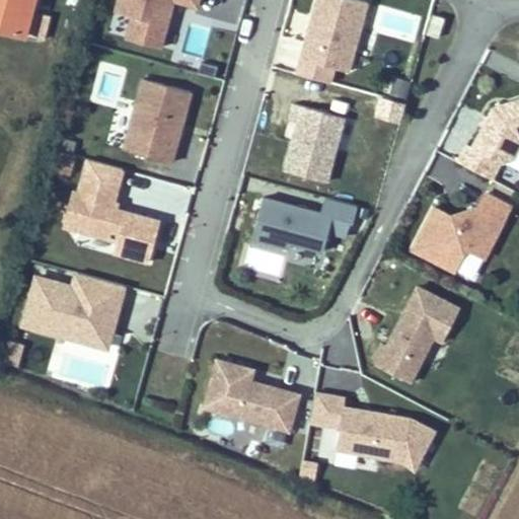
[(34,13),(38,0),(0,0),(0,29),(21,35),(44,42),(51,18),(34,13)]
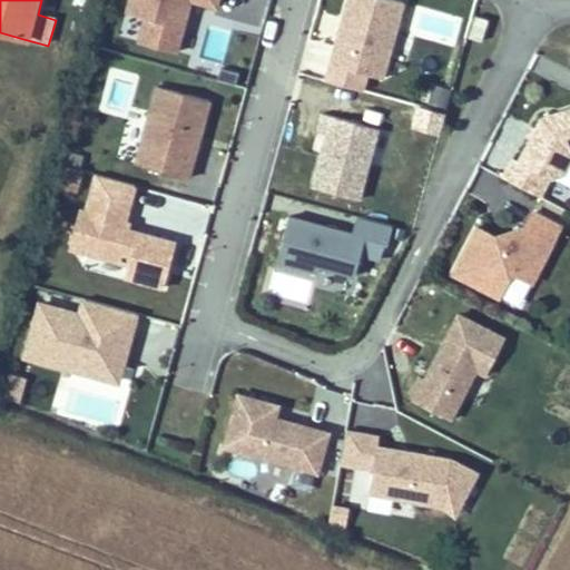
[(130,0),(127,13),(145,19),(138,42),(179,55),(194,3),(219,11),(223,0),(130,0)]
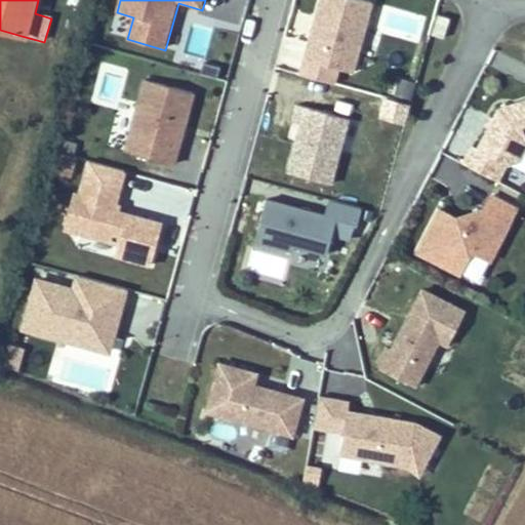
[(363,0),(323,0),(303,74),(336,83),(340,70),(355,74),(359,57),(373,62),(380,37),(366,33),(374,3),(363,0)]
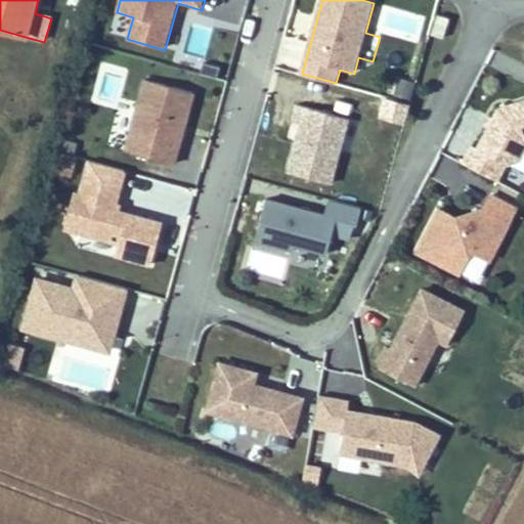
[(449,18),(437,15),(432,36),(444,39),(449,18)]
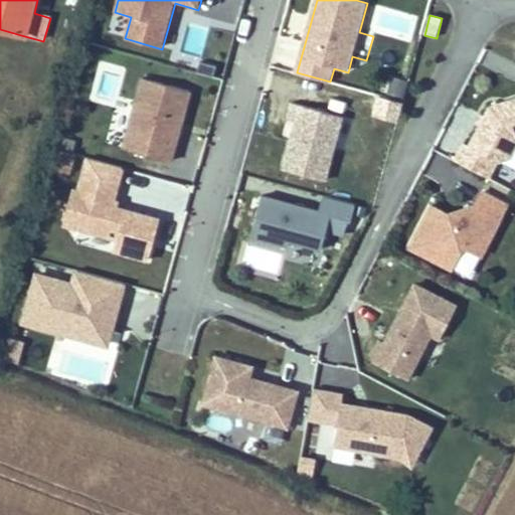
[(217,66),(201,62),(198,73),(214,77),(217,66)]
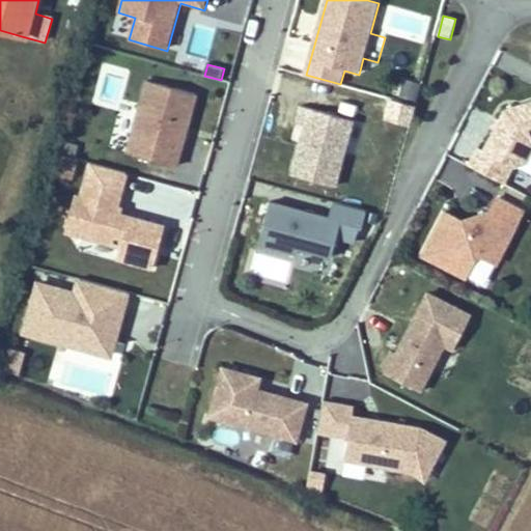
[(146,81),(127,154),(176,167),(196,94),(146,81)]
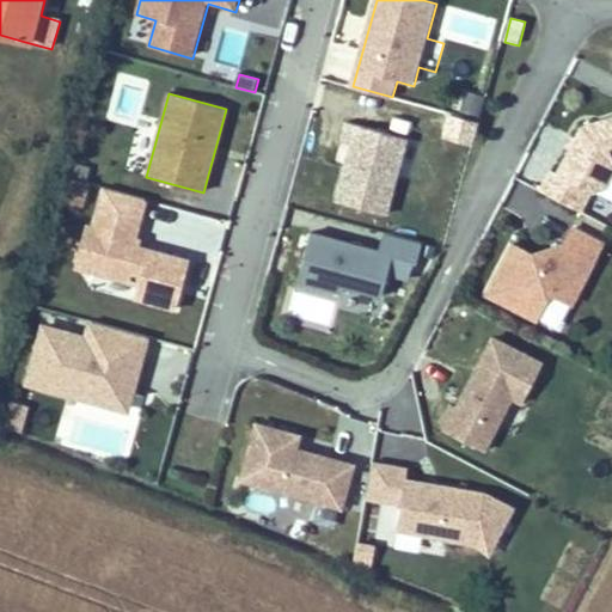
[(484,98),(466,95),(461,114),(481,117),(484,98)]
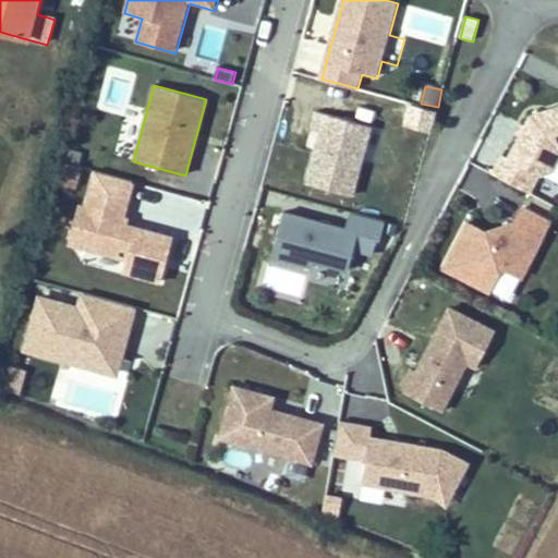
[(505,153),(495,172),(532,191),(542,172),(555,167),(557,157),(557,109),(532,113),(526,124),(522,134),(511,155),(505,153)]
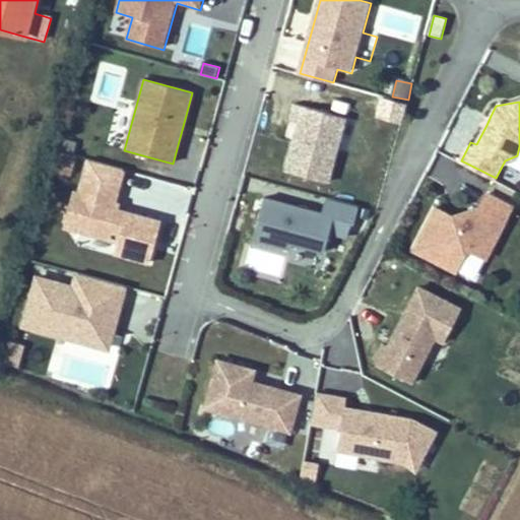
[(329,185),(347,120),(296,106),(291,121),(301,124),(286,173),(329,185)]
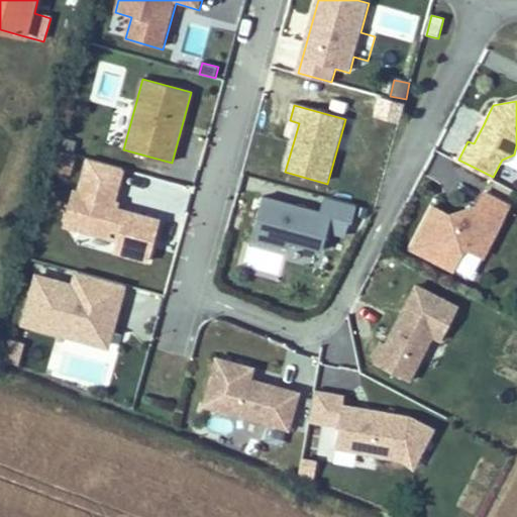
[(64,139),(61,151),(73,154),(77,142),(64,139)]
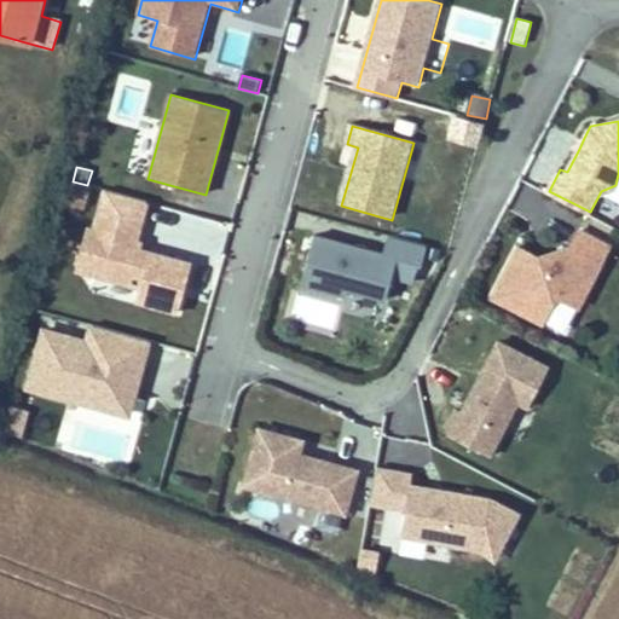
[(85,212),(92,186),(87,185),(73,181),(65,207),(85,212)]
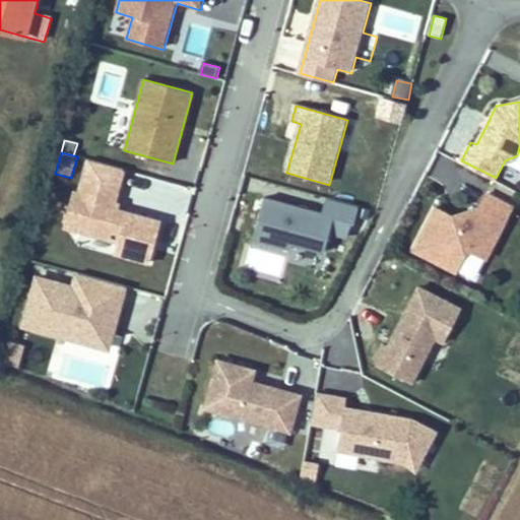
[(160,223),(127,214),(119,211),(120,207),(117,206),(122,187),(88,178),(82,196),(75,194),(66,229),(81,232),(83,224),(89,234),(110,240),(119,242),(116,254),(150,264),(160,223)]
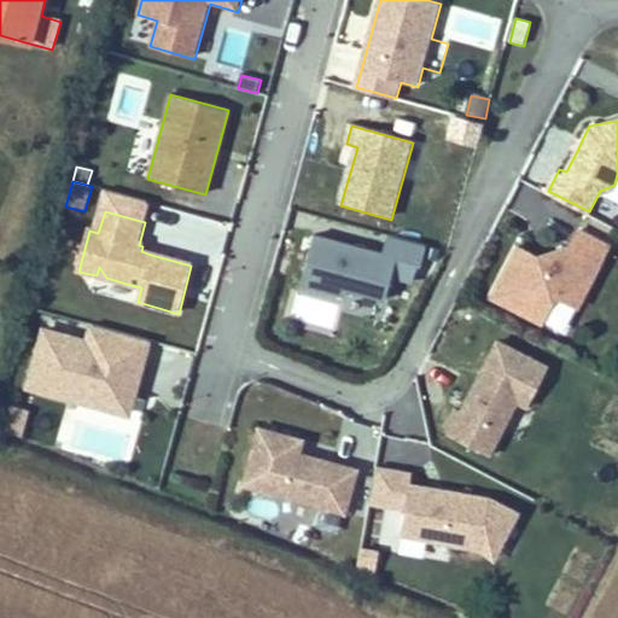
[(540,325),(554,298),(581,312),(599,275),(600,275),(600,274),(612,249),(578,231),(570,249),(540,258),(513,246),(487,298),(540,325)]
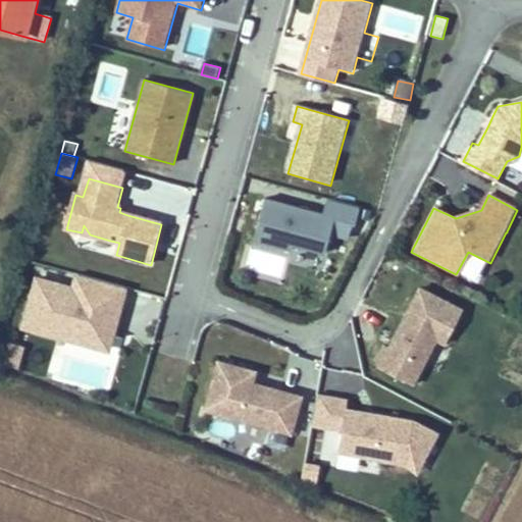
[(265,200),(253,243),(291,253),(293,249),(324,258),(334,219),(354,225),(358,210),(327,201),(323,215),(265,200)]
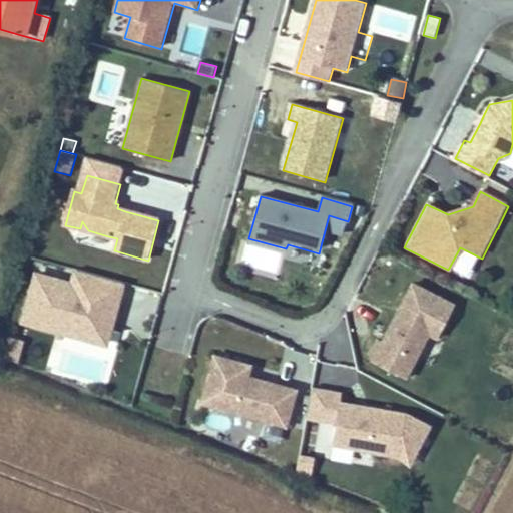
[(240,217),(232,214),(226,229),(235,232),(240,217)]
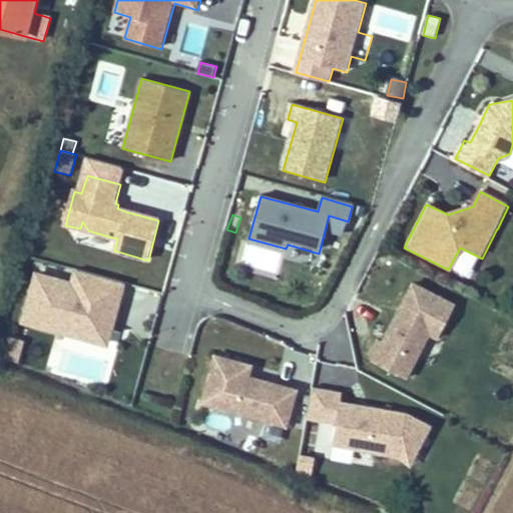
[(71,286),(34,276),(21,324),(105,347),(122,286),(74,273),(71,286)]
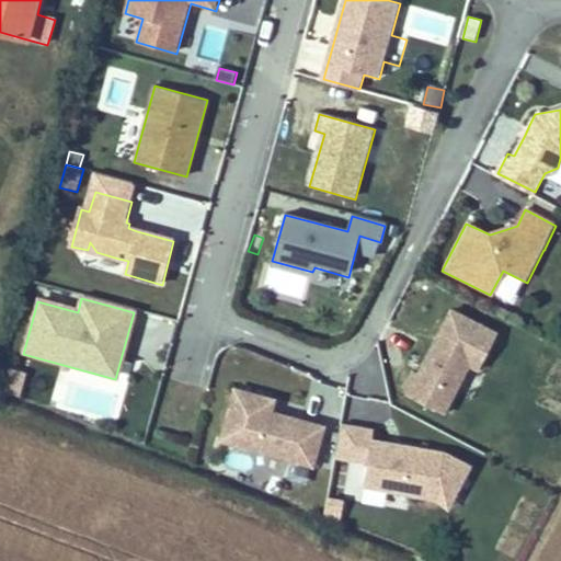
[(415,371),(408,390),(409,395),(446,413),(471,364),(482,369),(500,333),(454,309),(421,374),(415,371)]
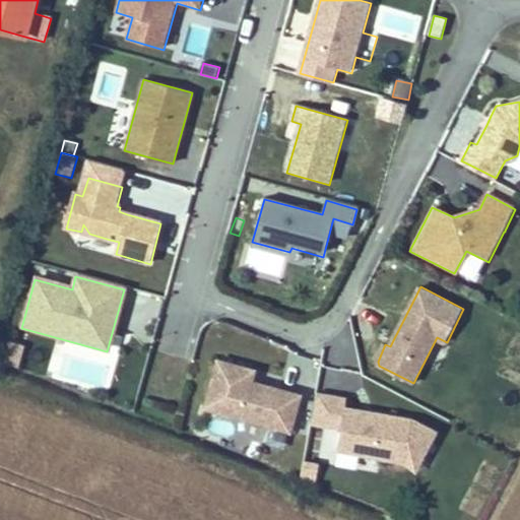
[(24,346),(9,342),(5,362),(20,366),(24,346)]
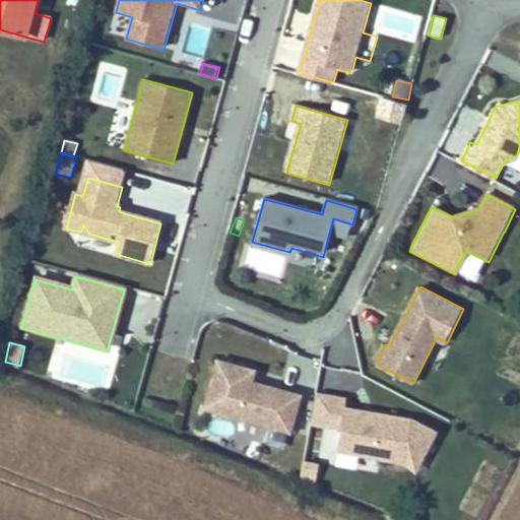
[(248,370),(218,362),(205,409),(290,434),(301,395),(254,383),(257,373),(248,370)]
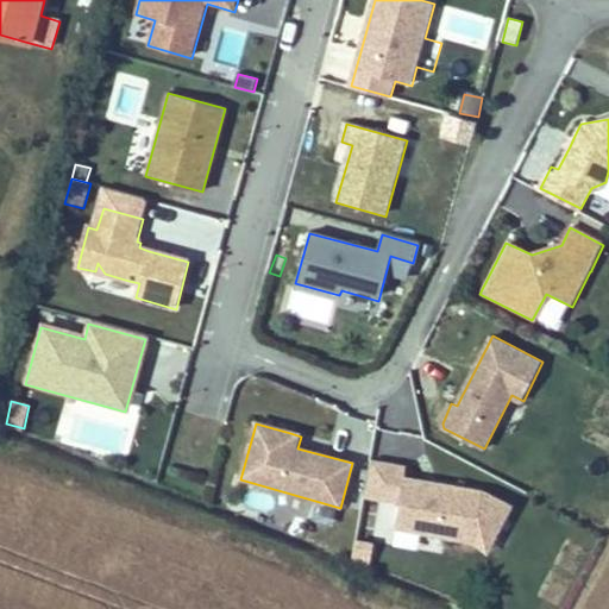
[(396,532),(465,542),(489,554),(514,507),(483,491),(405,479),(407,466),(370,462),(364,500),(400,504),(396,532)]
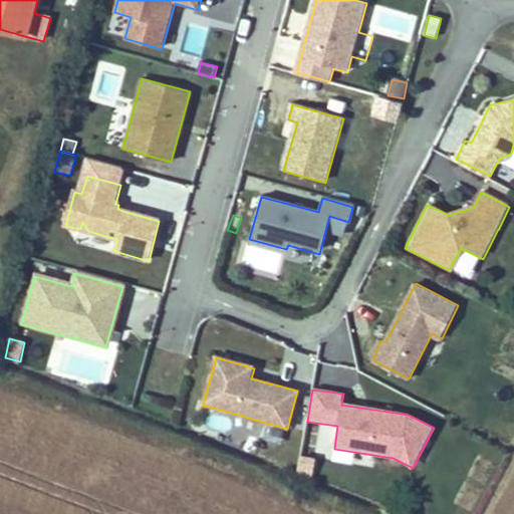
[(315,459),(301,458),(299,473),(313,480),(315,459)]
